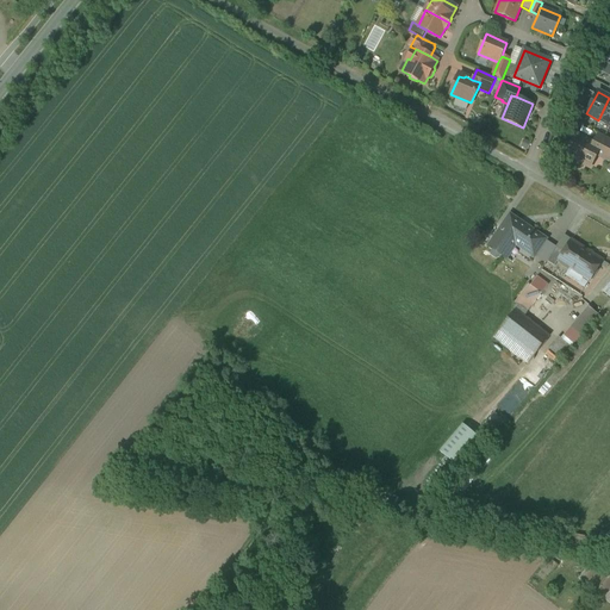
[(609,98),(598,120),(609,125),(609,98)]
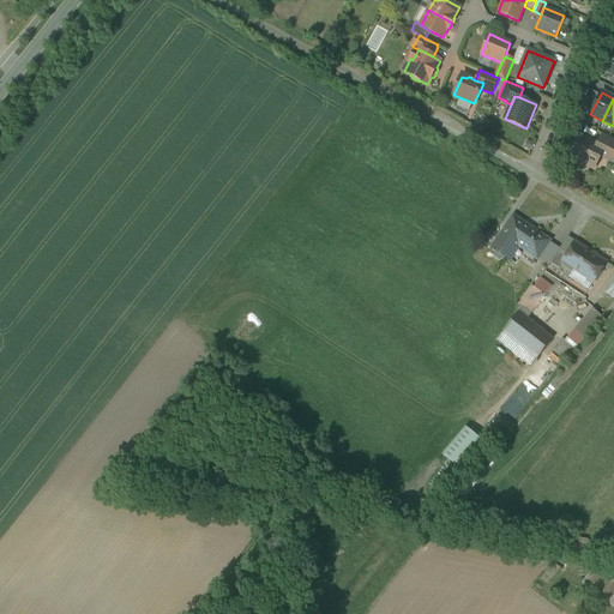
[(613,160),(613,139),(603,134),(597,145),(605,149),(601,155),(613,162),(613,160)]
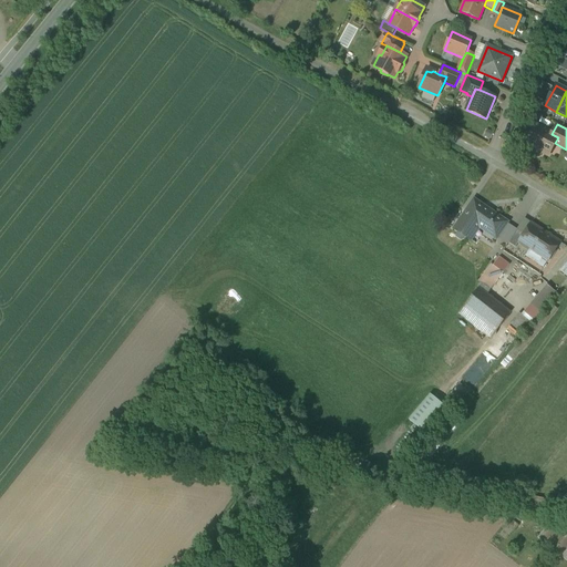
[(552,134),(536,125),(526,144),(548,156),(555,143),(558,137),(552,134)]
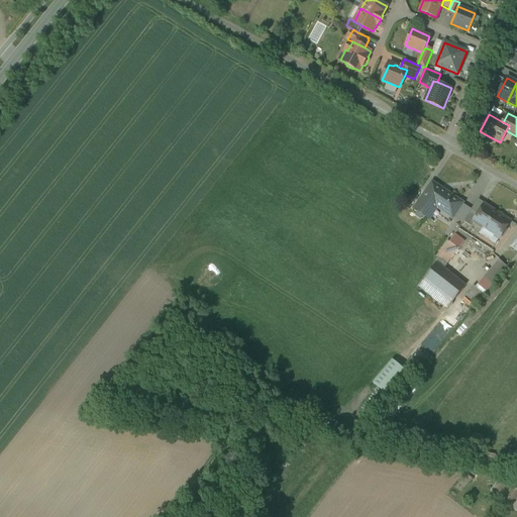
[(461,203),(432,183),(415,210),(426,218),(435,205),(440,208),(452,216),(461,203)]
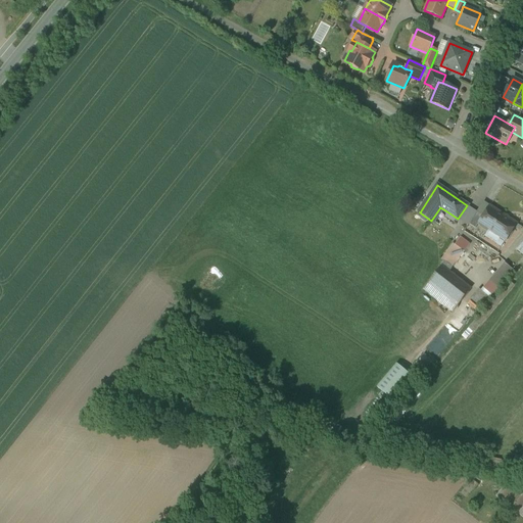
[(490,205),(483,201),(478,210),(484,215),(490,205)]
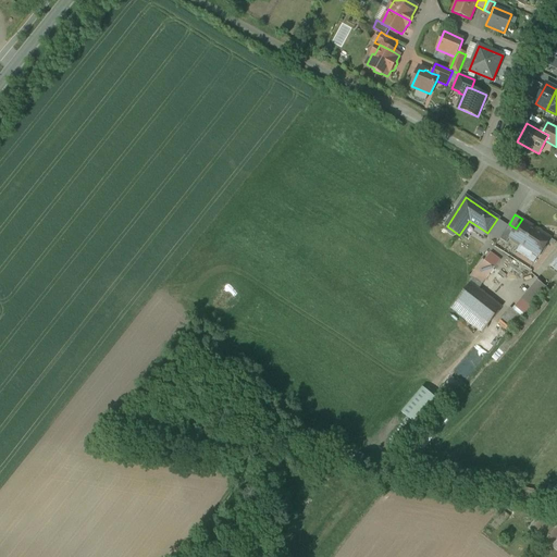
[(551,237),(522,219),(516,229),(509,238),(537,257),(551,237)]
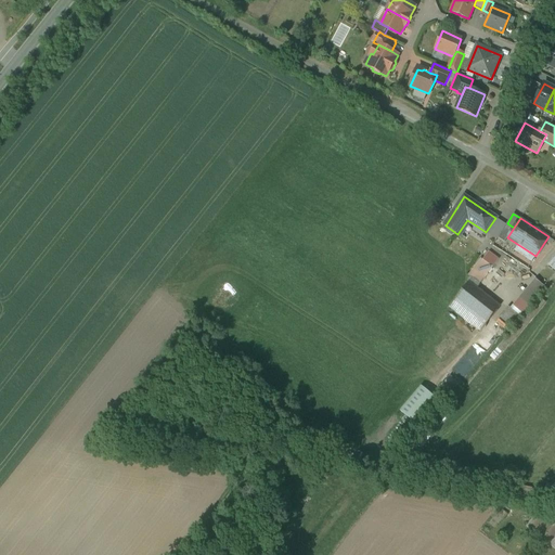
[(498,220),(488,234),(497,240),(498,237),(506,226),(498,220)]
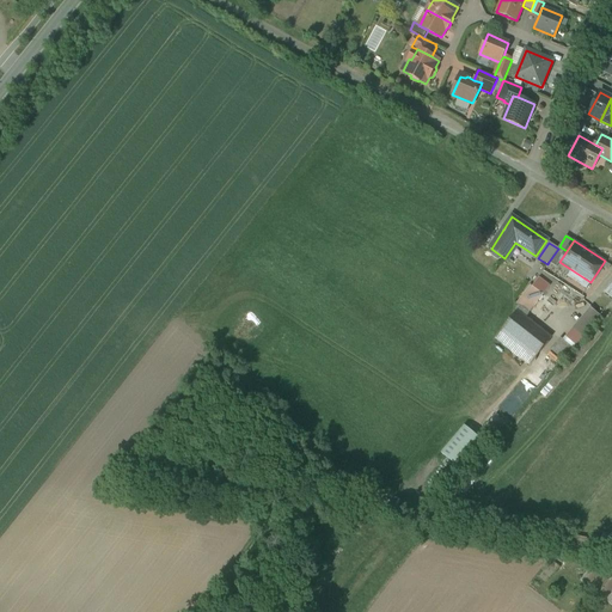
[(558,249),(549,262),(557,267),(560,262),(567,251),(560,246),(558,249)]
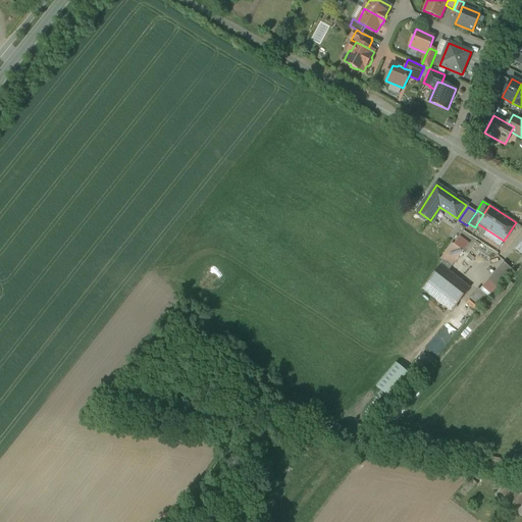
[(469,245),(460,237),(454,244),(464,252),(469,245)]
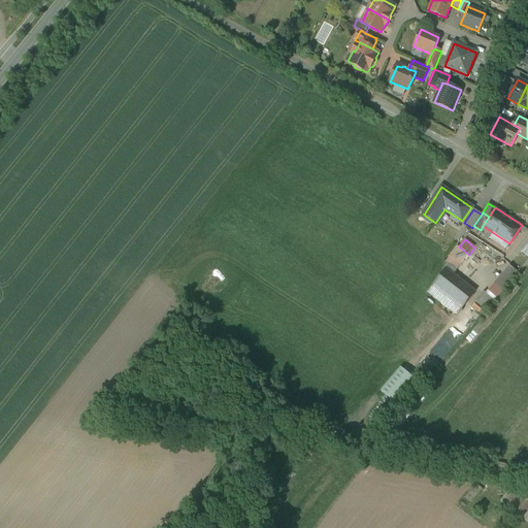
[(458,245),(448,260),(458,268),(469,255),(459,246),(458,245)]
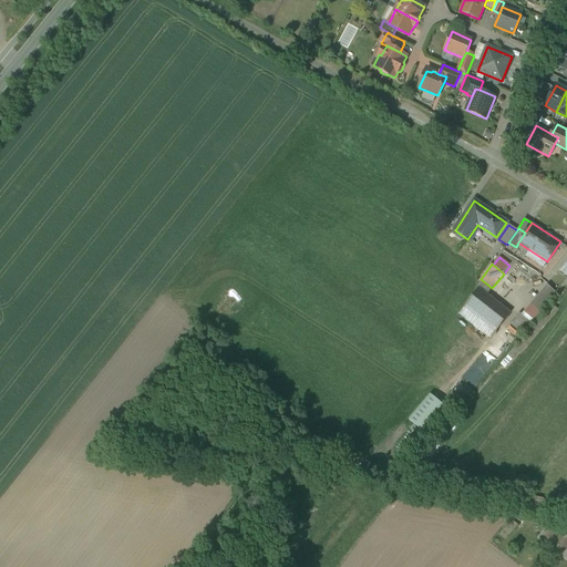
[(546,286),(523,313),(533,320),(556,294),(546,286)]
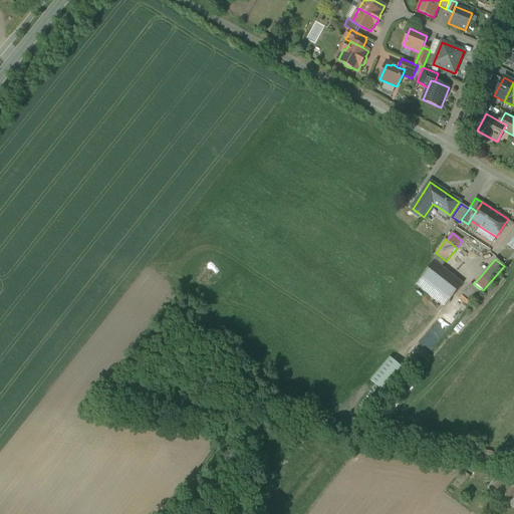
[(463,283),(434,261),(417,284),(445,306),(463,283)]
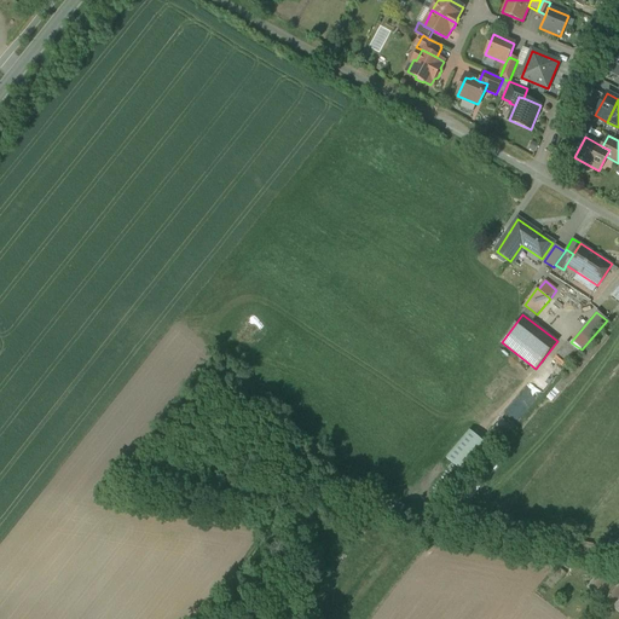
[(568,345),(567,342),(556,354),(566,363),(577,351),(568,345)]
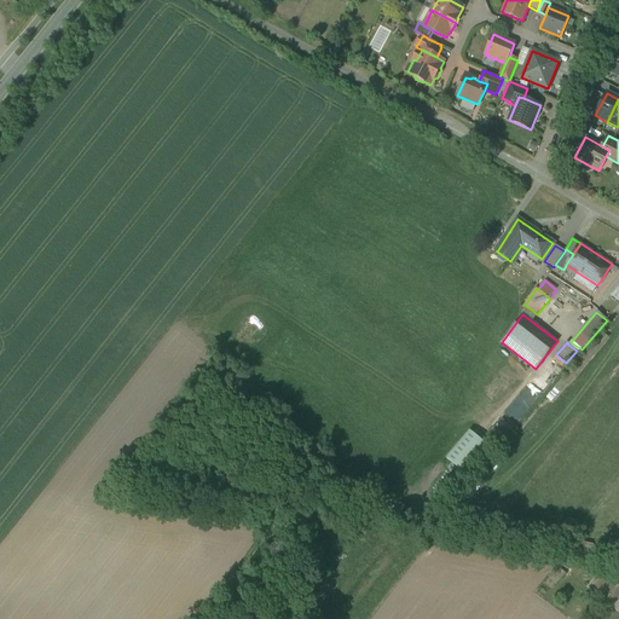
[(579,353),(582,350),(571,342),(568,345),(577,351),(579,353)]
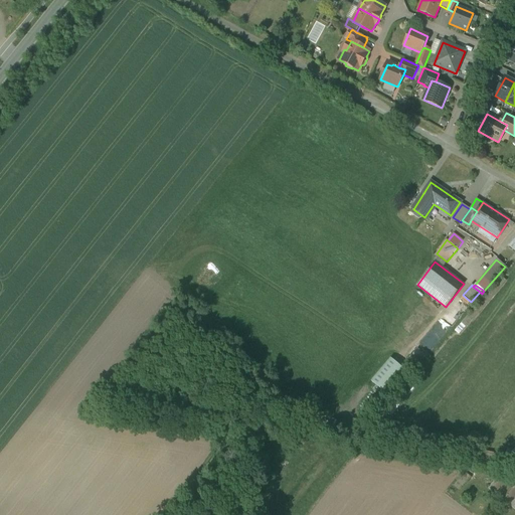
[(470,302),(463,296),(460,300),(467,305),(470,302)]
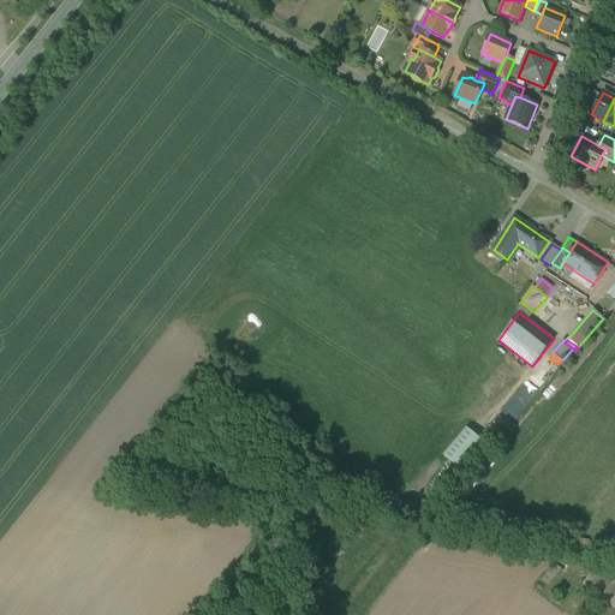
[(604,561),(601,561),(584,583),(608,603),(614,593),(614,579),(608,574),(613,568),(604,561)]
